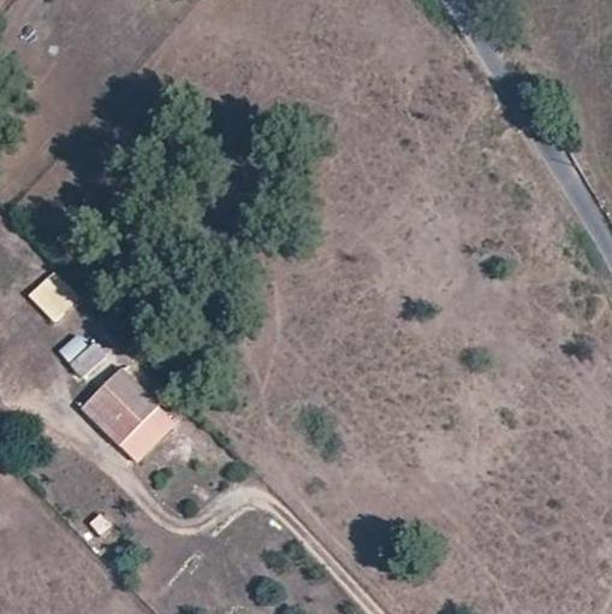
[(75,301),(51,276),(27,300),(51,324),(75,301)]
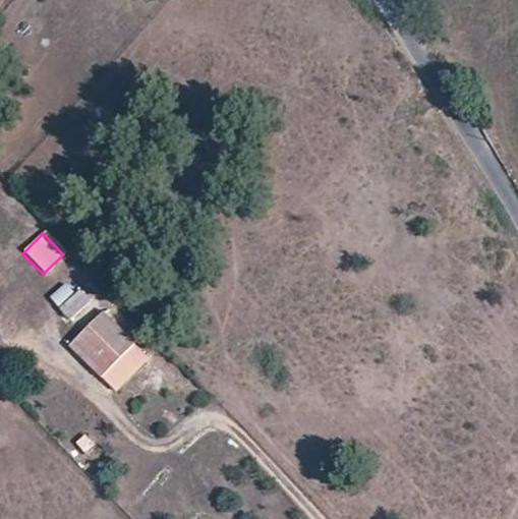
[(78,290),(58,307),(67,319),(88,301),(78,290)]
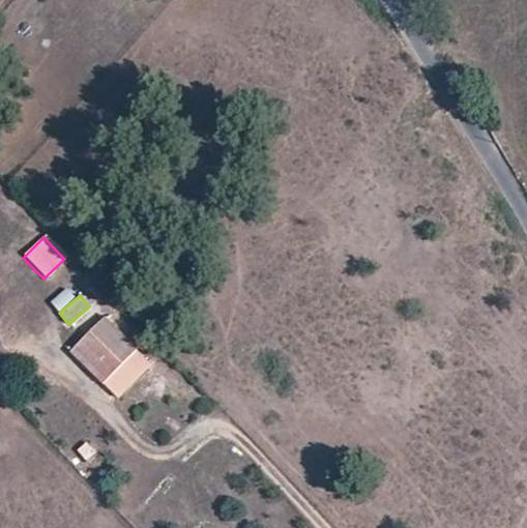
[(104,317),(70,351),(86,367),(101,382),(136,348),(104,317)]
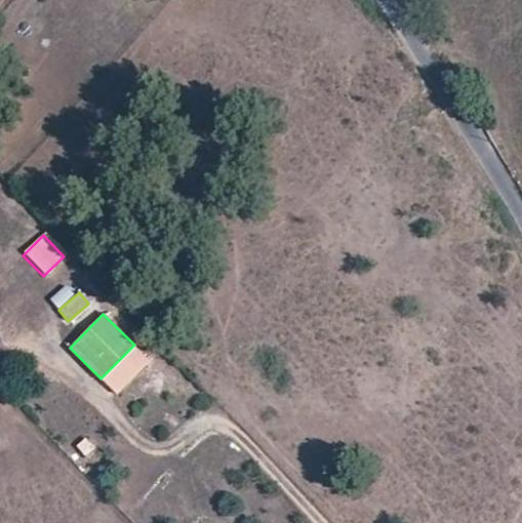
[(134,345),(101,378),(115,393),(149,360),(134,345)]
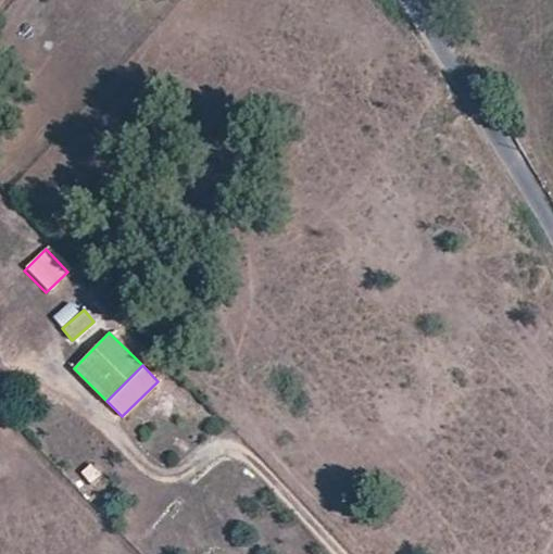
[(89,462),(78,470),(87,480),(98,473),(89,462)]
